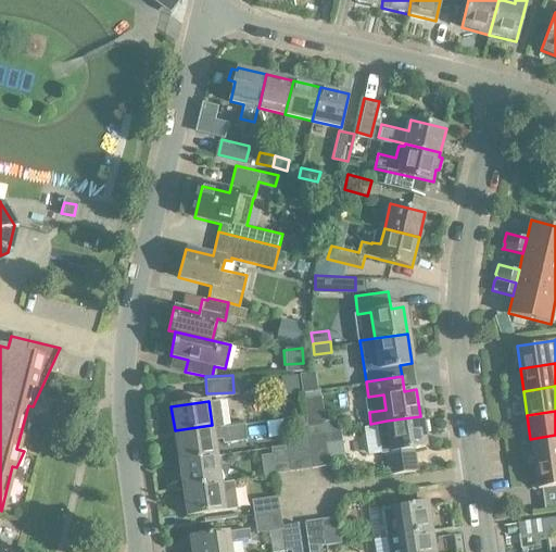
[(420,416),(387,421),(392,452),(387,452),(390,473),(416,469),(413,449),(425,447),(420,416)]
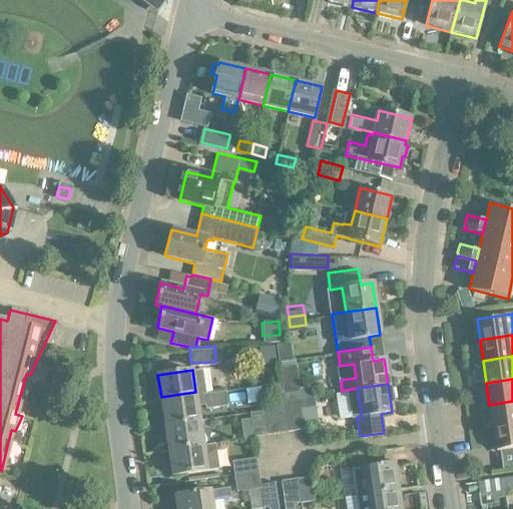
[(299,387),(301,408),(316,405),(313,386),(299,387)]
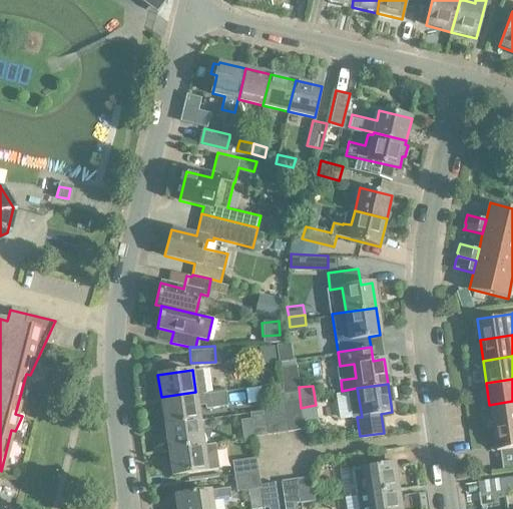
[(301,408),(299,387),(298,387),(283,390),(289,430),(305,428),(301,408)]
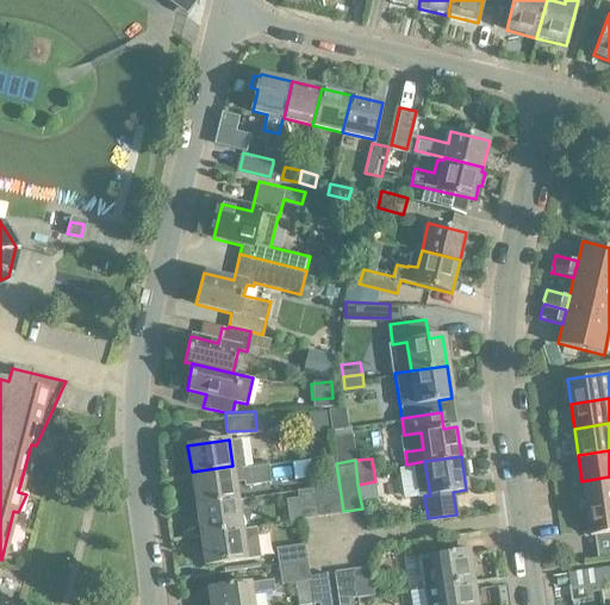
[(343,511),(336,463),(322,466),(324,484),(316,485),(321,515),(343,511)]
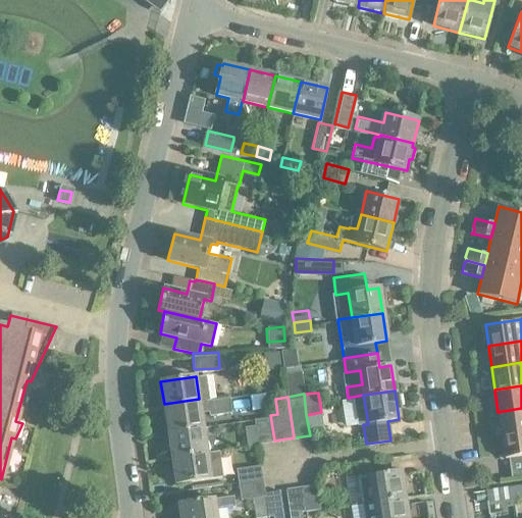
[(203,424),(199,399),(164,404),(167,429),(203,424)]
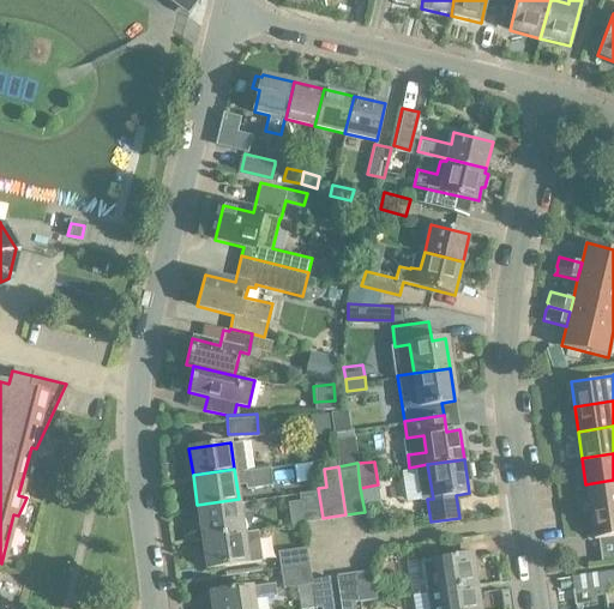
[(613,480),(585,484),(589,510),(613,506),(613,480)]
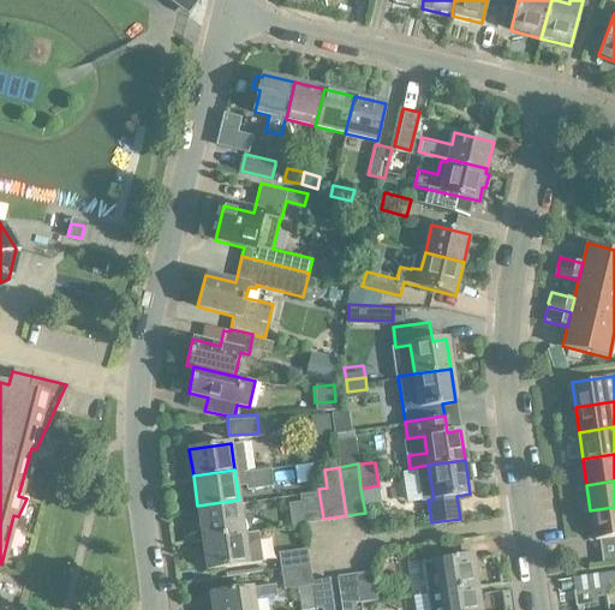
[(404,518),(423,516),(422,486),(401,486),(404,518)]
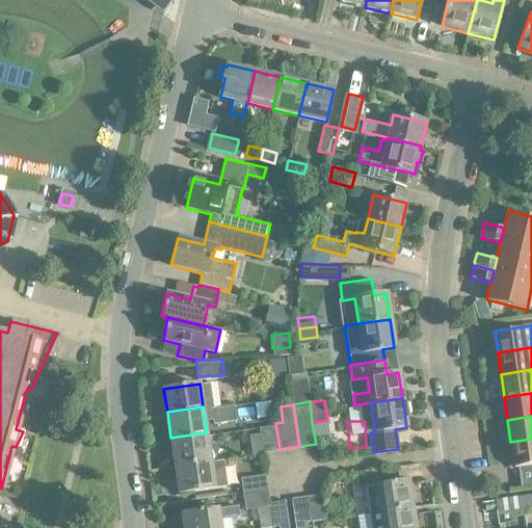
[(280,449),(275,423),(259,426),(262,452),(280,449)]
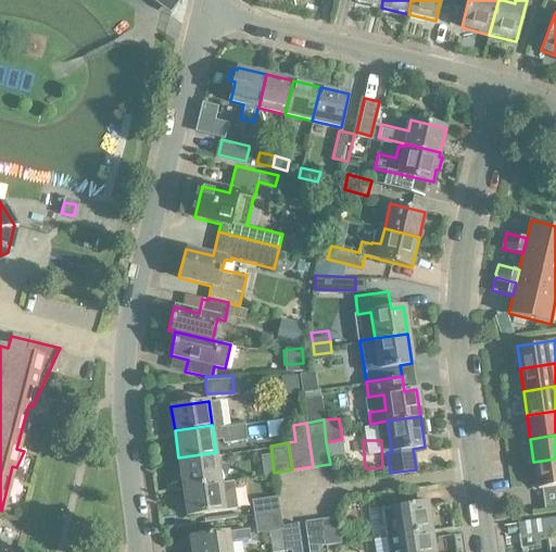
[(216,452),(178,458),(182,485),(219,479),(216,452)]
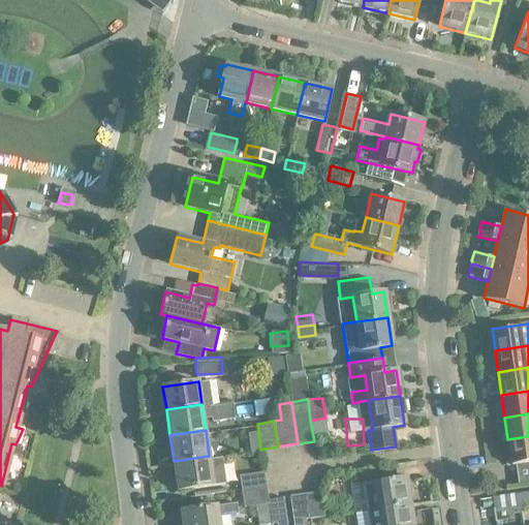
[(528,436),(507,439),(510,462),(515,461),(528,459),(528,436)]
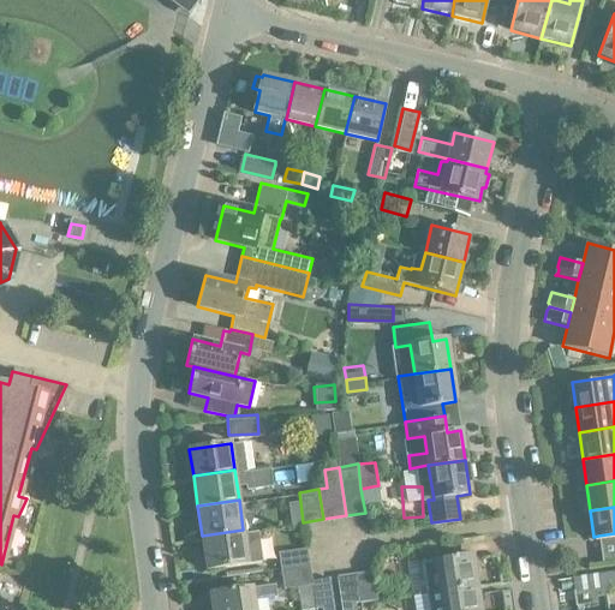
[(243,530),(202,536),(207,569),(248,563),(243,530)]
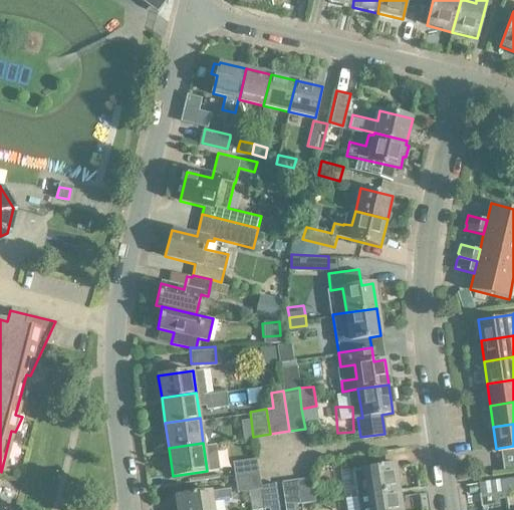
[(232,460),(234,473),(259,470),(256,456),(232,460)]
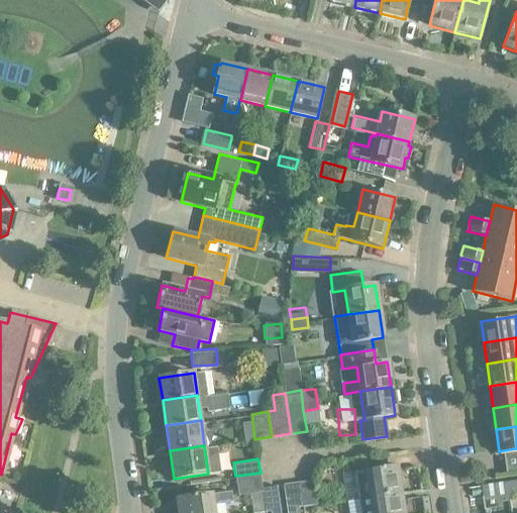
[(360,496),(401,490),(397,463),(356,468),(360,496)]
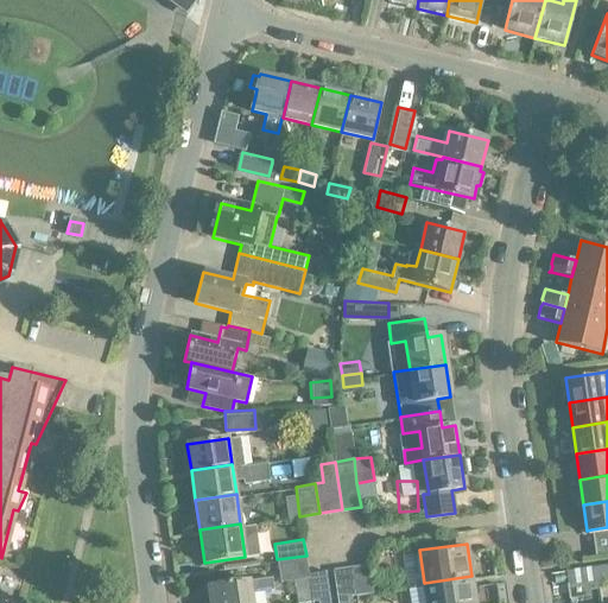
[(309,570),(306,556),(277,559),(280,578),(309,575),(309,570)]
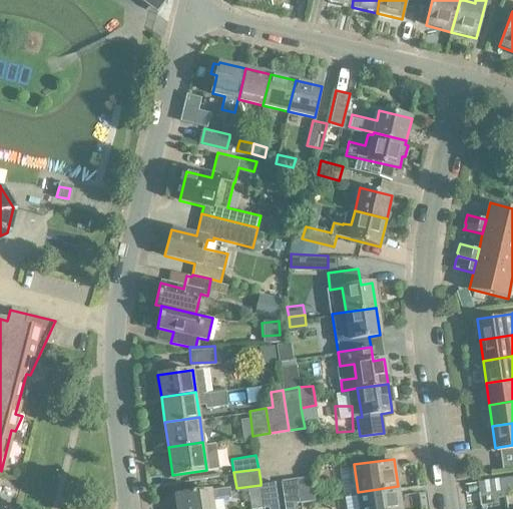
[(512,474),(504,476),(506,488),(512,487),(512,474)]
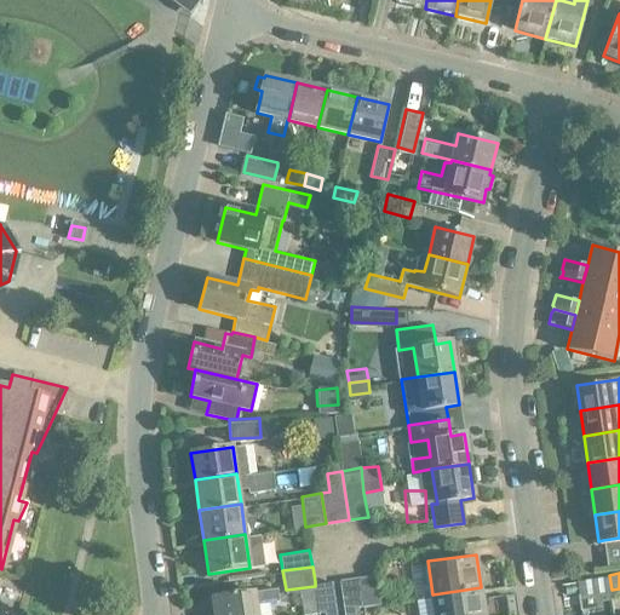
[(359,576),(362,604),(380,602),(375,574),(359,576)]
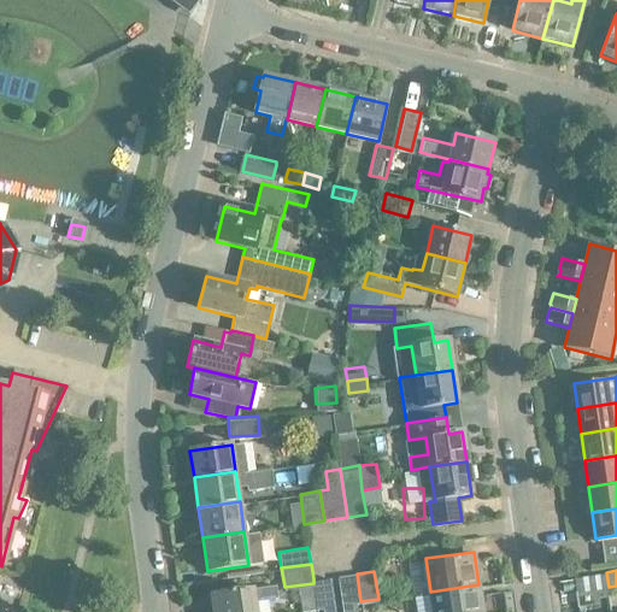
[(609,587),(606,572),(574,577),(577,606),(599,602),(599,598),(609,595),(607,587),(609,587)]
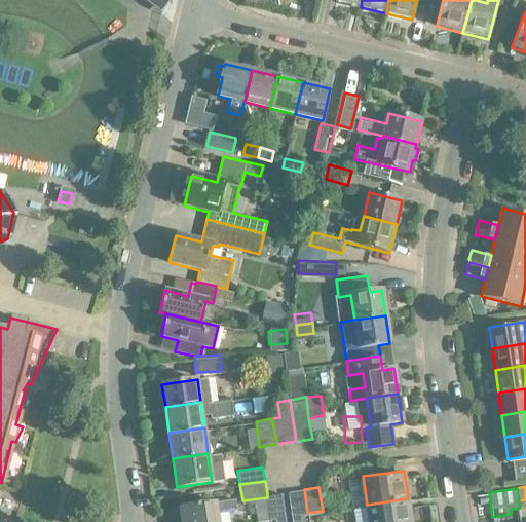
[(307,513),(304,489),(288,491),(291,515),(304,514),(307,513)]
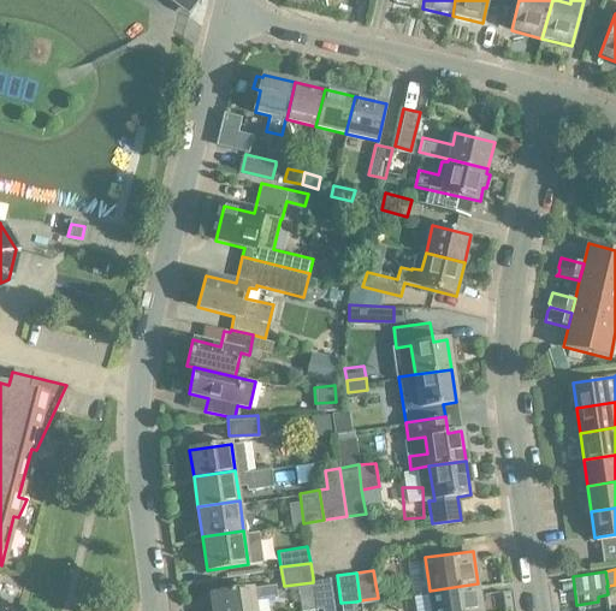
[(331,575),(313,577),(313,582),(317,606),(323,605),(335,604),(331,575)]
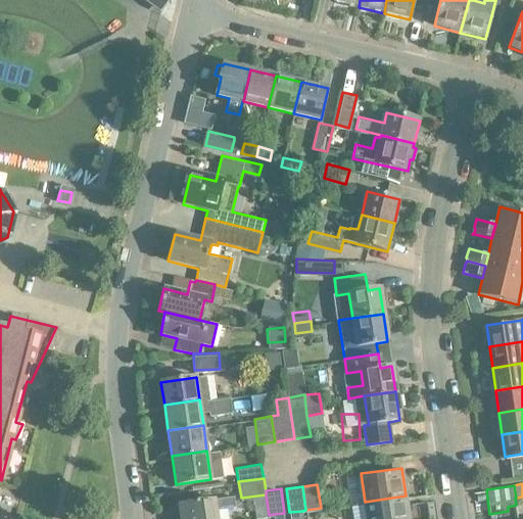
[(409,518),(406,496),(365,502),(367,518),(409,518)]
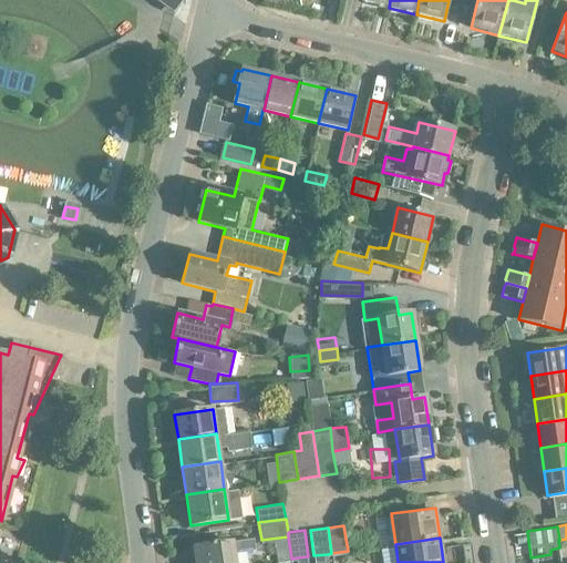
[(195,562),(234,562),(233,551),(257,548),(256,539),(232,542),(194,548),(195,562)]
